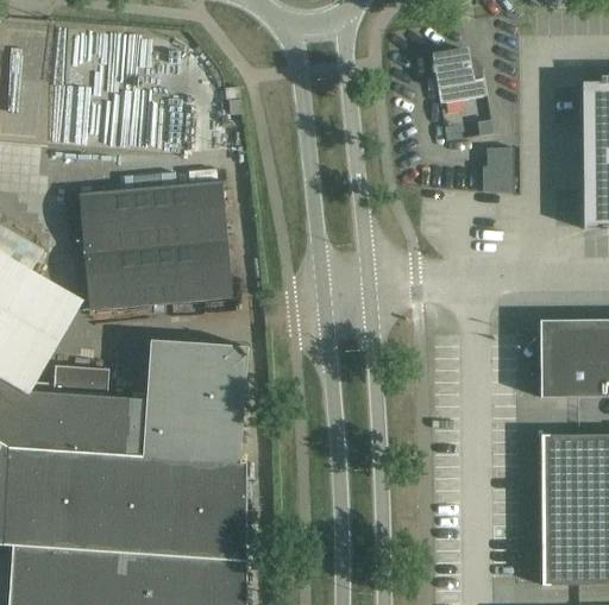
[(469,65),(466,48),(433,54),(433,51),(431,52),(433,62),(431,62),(432,71),(434,70),(440,102),(487,93),(482,63),(469,65)]
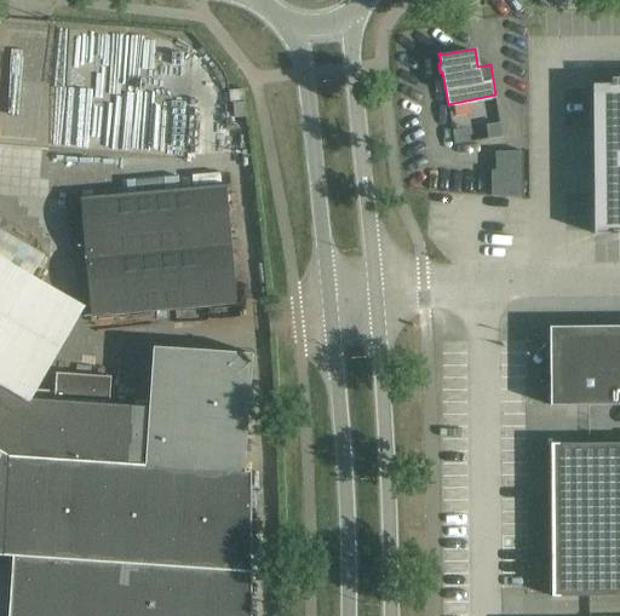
[(619,81),(593,82),(593,153),(619,153),(619,81)]
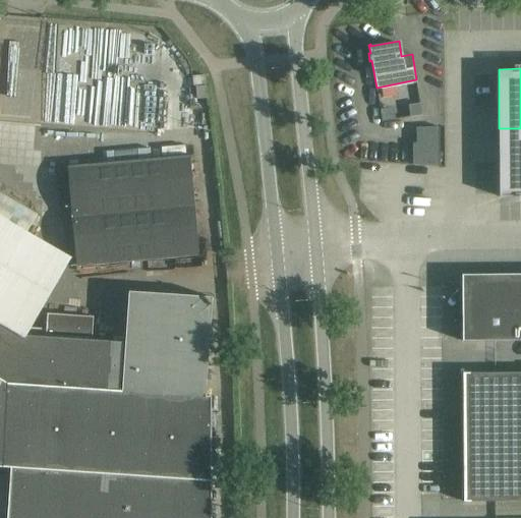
[(193,83),(205,82),(204,73),(192,74),(193,83)]
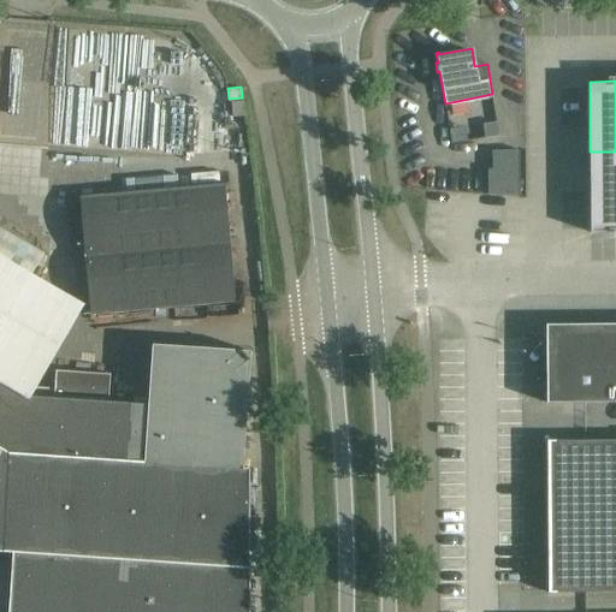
[(232,114),(243,113),(242,99),(231,100),(232,114)]
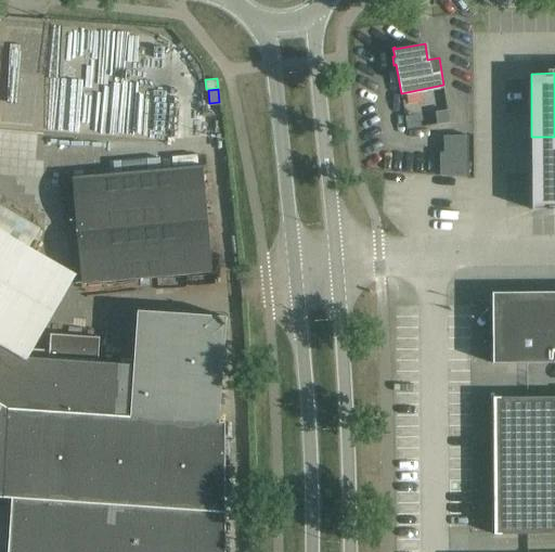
[(67,113),(66,101),(49,102),(50,114),(67,113)]
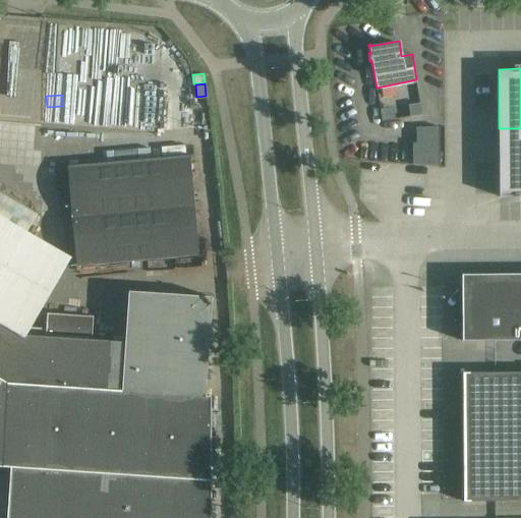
[(421,113),(419,101),(409,103),(410,114),(421,113)]
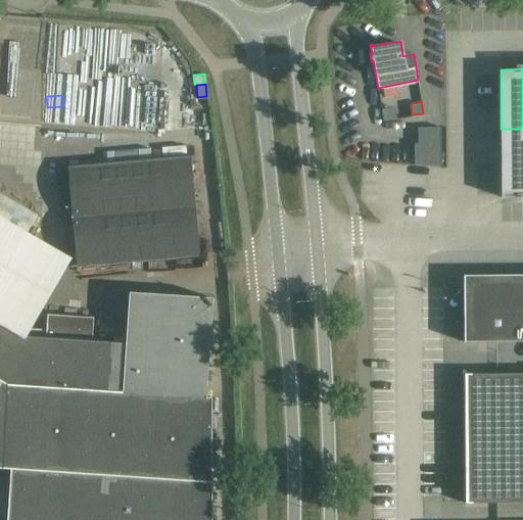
[(415,162),(441,164),(441,126),(424,126),(424,142),(414,142),(415,162)]
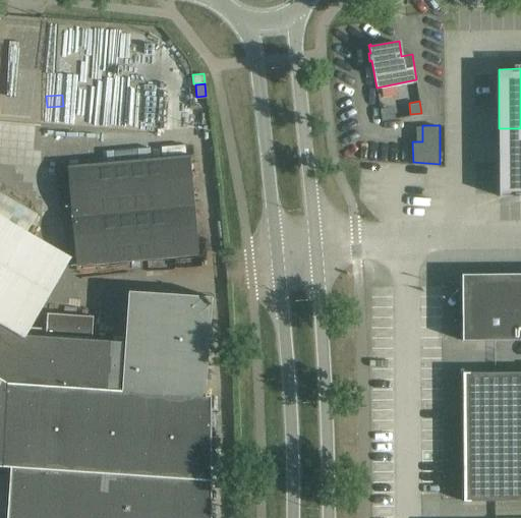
[(520,128),(499,128),(500,194),(520,193),(520,128)]
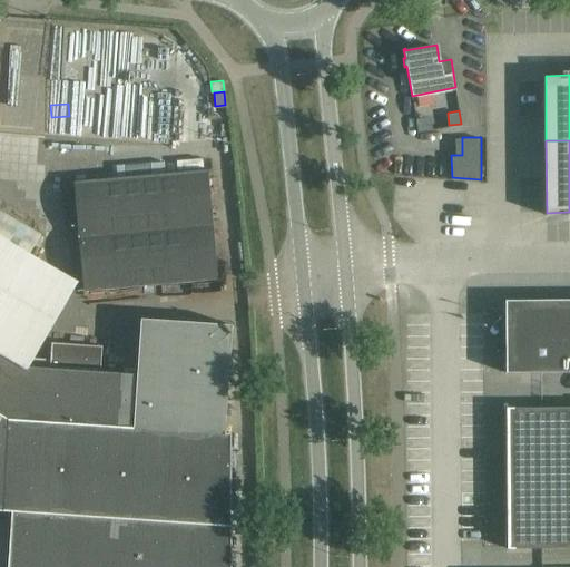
[(208,169),(72,182),(82,290),(196,280),(217,277),(208,169)]
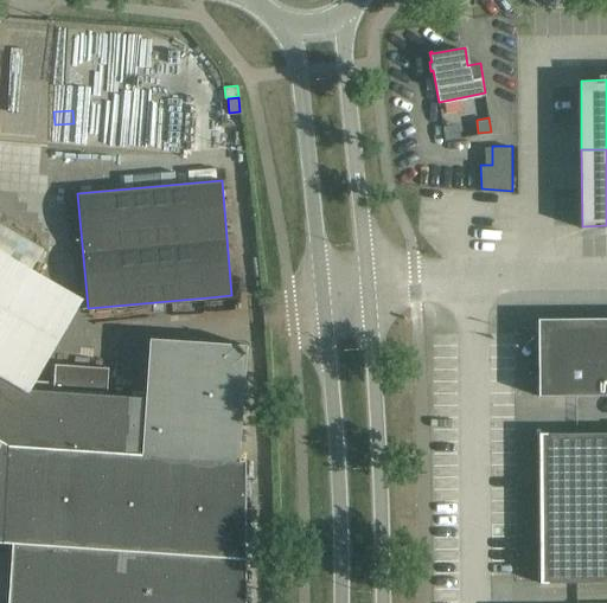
[(606,325),(544,326),(545,392),(537,392),(537,395),(606,393),(606,325)]
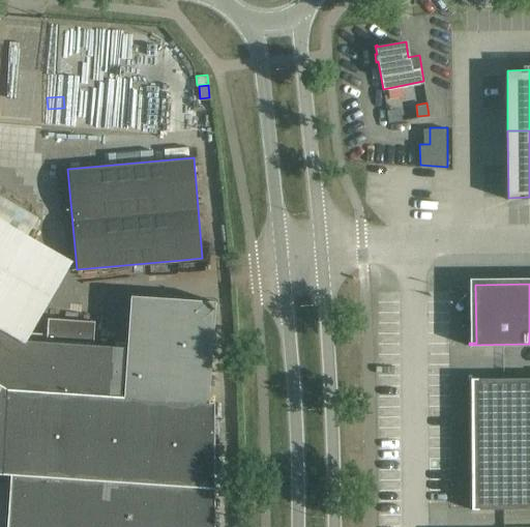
[(212,526),(213,402),(208,401),(215,300),(188,298),(131,295),(127,346),(93,344),(95,319),(48,317),(47,340),(31,339),(26,339),(0,324),(0,471),(9,472),(7,503),(6,526),(212,526)]
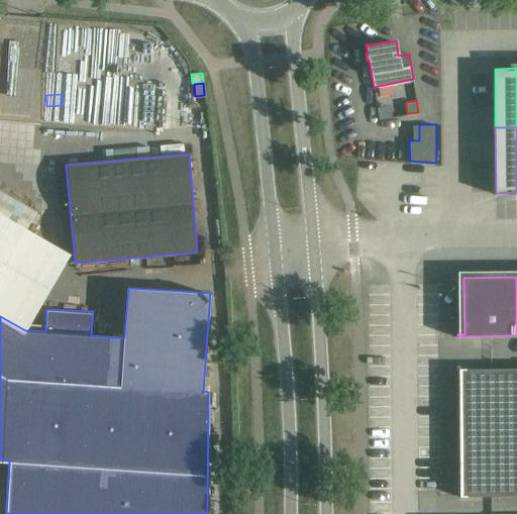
[(516,495),(516,368),(458,369),(458,371),(459,371),(459,388),(458,388),(458,417),(460,417),(460,494),(459,494),(459,496),(516,495)]
